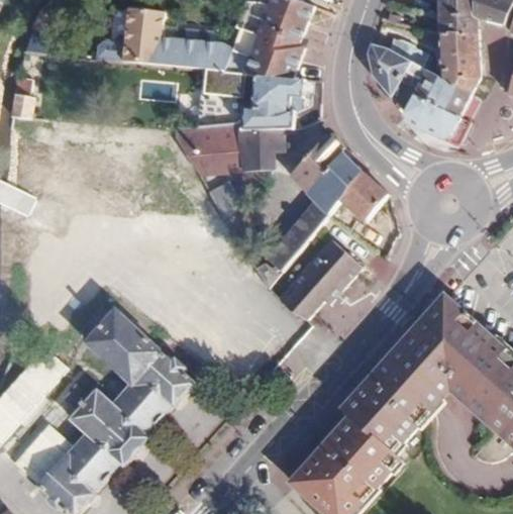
[(299,42),(313,5),(297,0),(267,0),(266,5),(257,1),(239,1),(230,25),(235,27),(227,47),(216,41),(155,35),(158,10),(122,7),(118,60),(201,68),(292,78),(304,44),(299,42)]
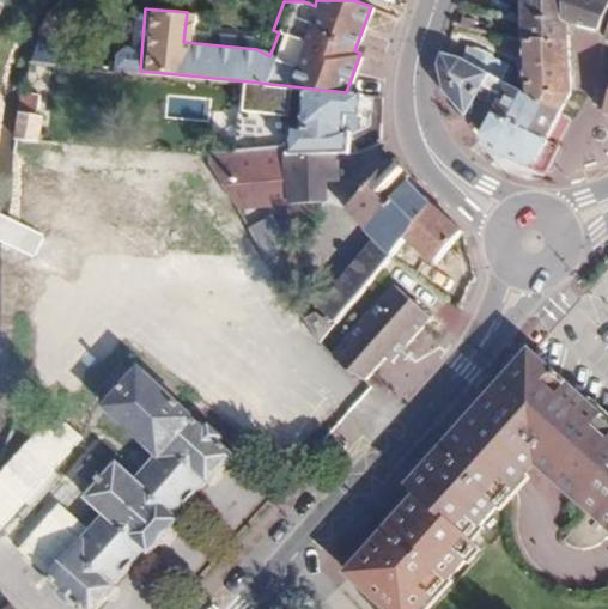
[(564,23),(561,0),(517,0),(520,40),(565,38),(564,23)]
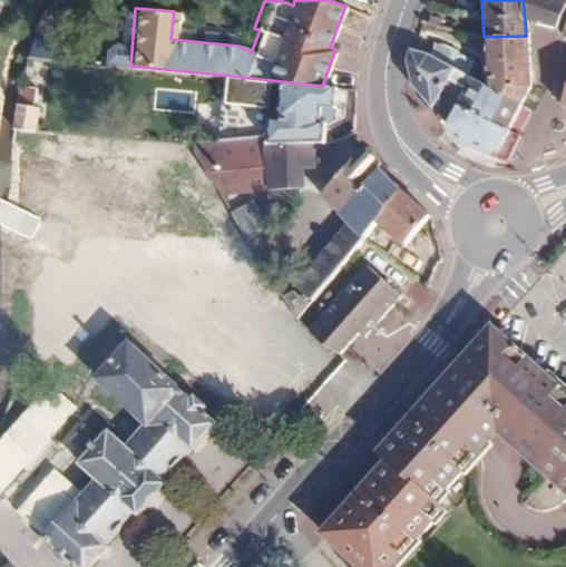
[(553,27),(564,0),(523,0),(525,21),(553,27)]
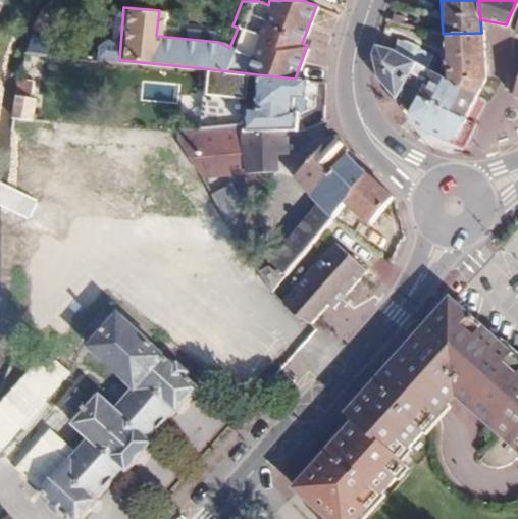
[(484,78),(481,33),(443,34),(444,89),(476,107),(484,78)]
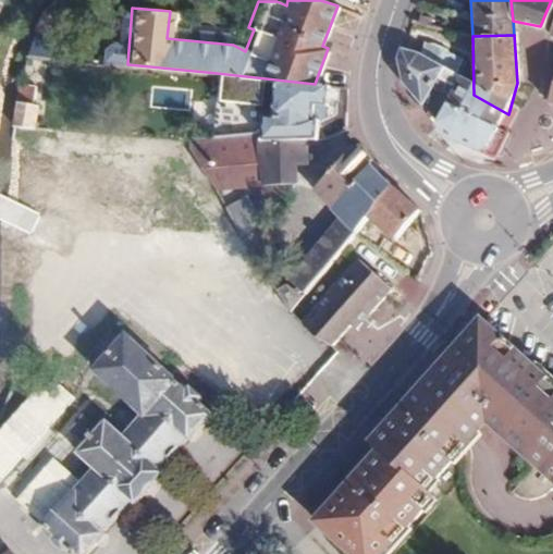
[(51,57),(53,41),(31,38),(24,54),(51,57)]
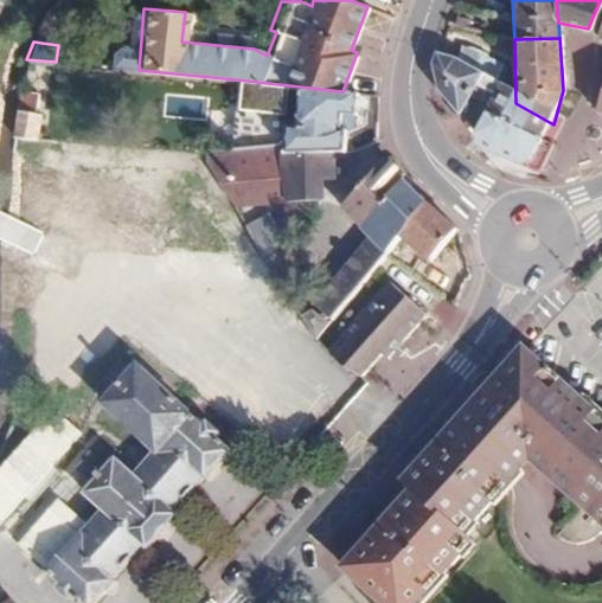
[(500,64),(459,44),(454,70),(495,91),(500,64)]
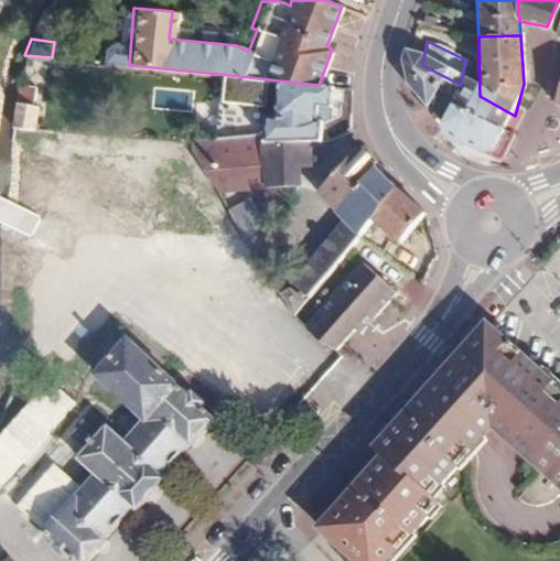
[(461,85),(422,65),(406,61),(402,72),(407,95),(440,138),(451,117),(501,141),(515,116),(480,96),(461,85)]
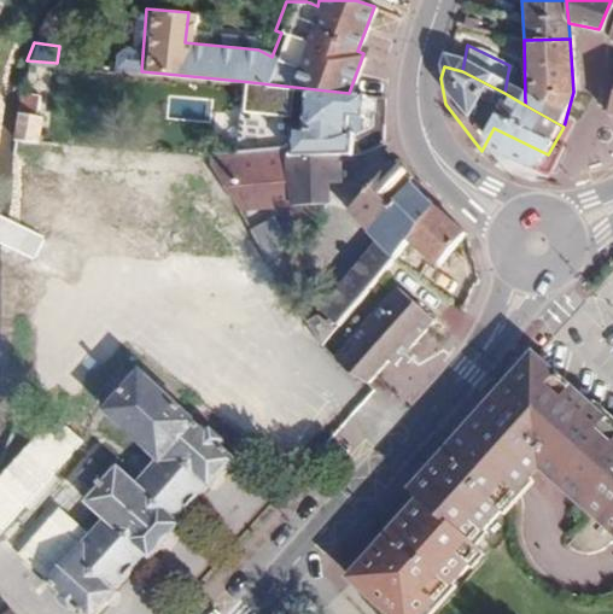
[(358,128),(358,116),(361,116),(363,94),(349,93),(240,81),(233,150),(285,145),(285,153),(338,152),(351,151),(351,133),(358,128)]
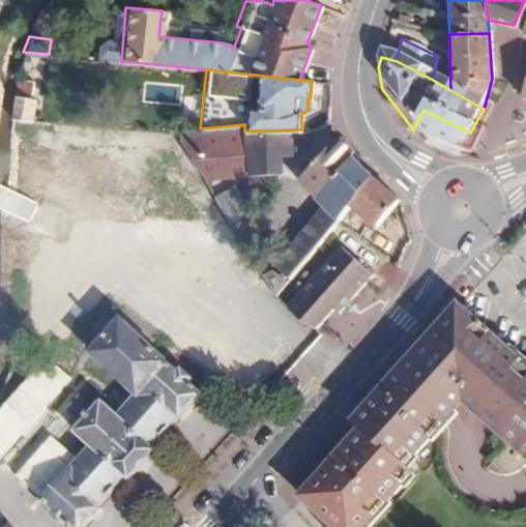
[(29,97),(32,81),(16,78),(12,94),(29,97)]
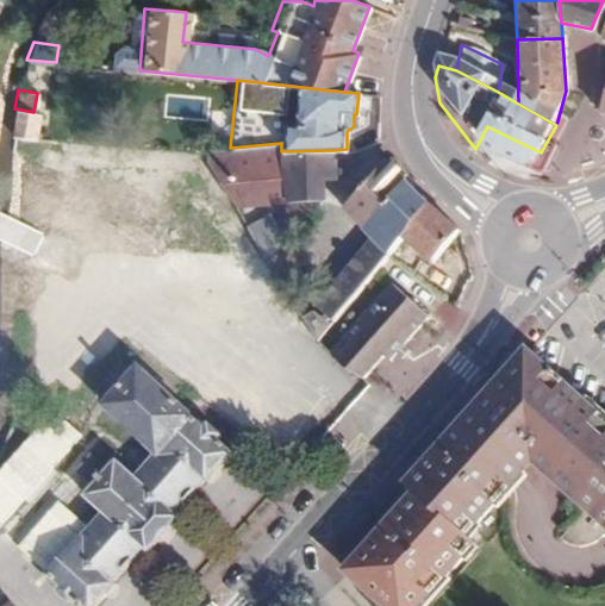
[(36,138),(38,124),(39,113),(33,112),(14,108),(10,136),(14,137),(35,138),(36,138)]
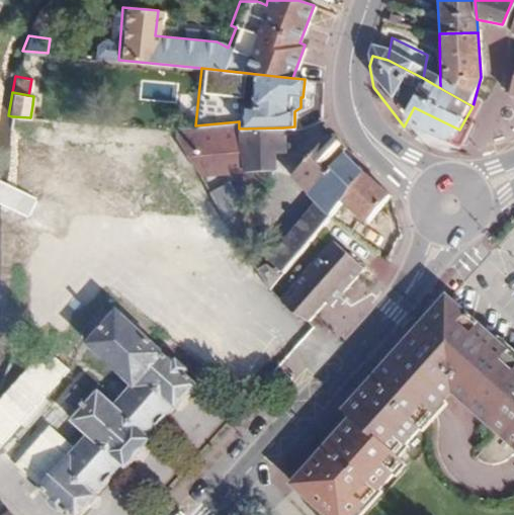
[(45,118),(46,107),(32,105),(30,117),(45,118)]
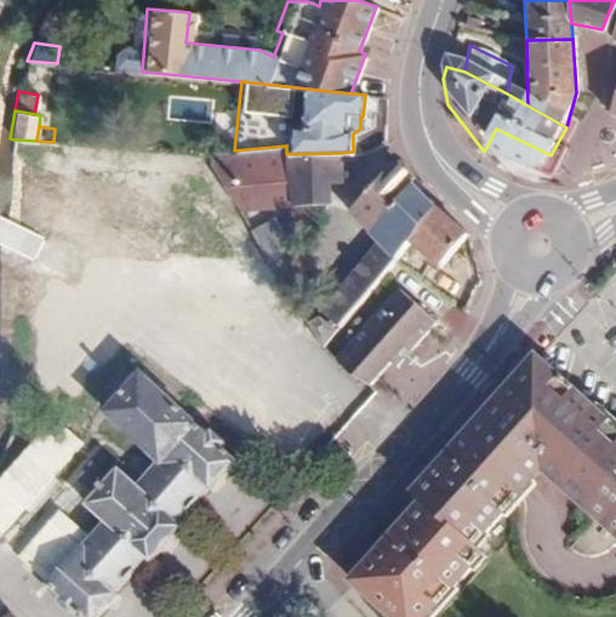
[(551,155),(496,129),(484,152),(495,166),(530,181),(541,177),(551,155)]
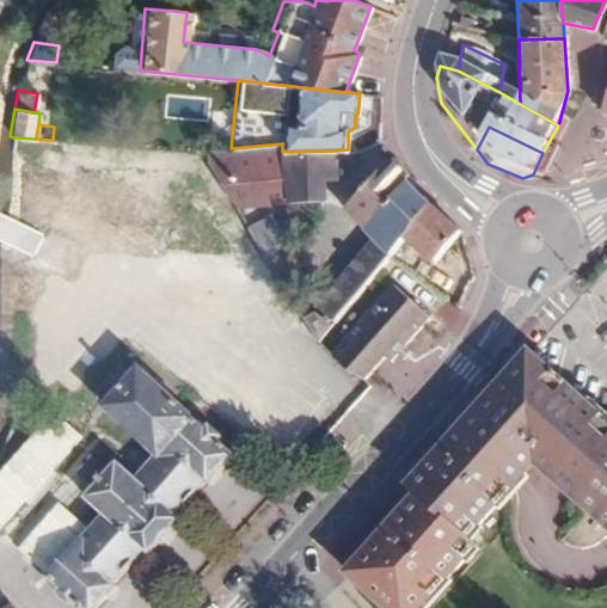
[(283,203),(282,152),(282,143),(231,148),(201,152),(234,207),(283,203)]
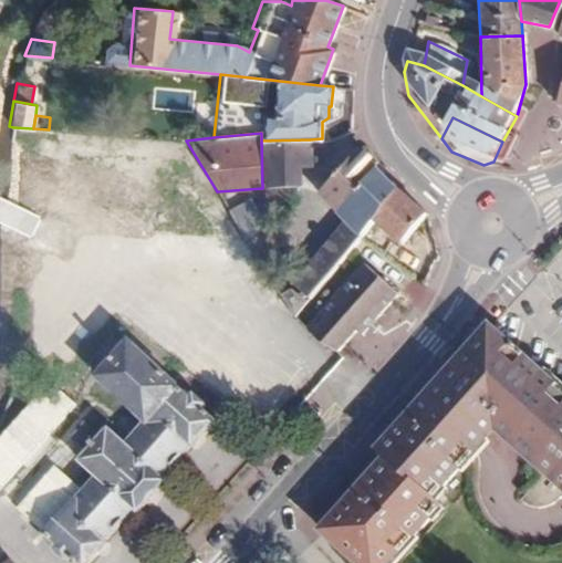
[(300,187),(300,166),(311,165),(310,139),(261,141),(262,188),(259,200),(271,215),(295,186),(300,187)]
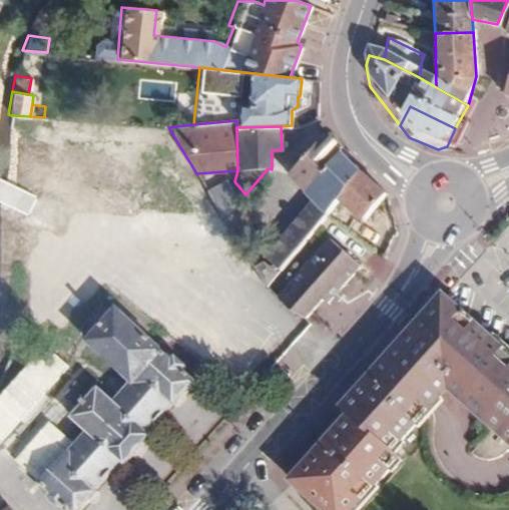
[(302,190),(339,151),(323,133),(287,175),(302,190)]
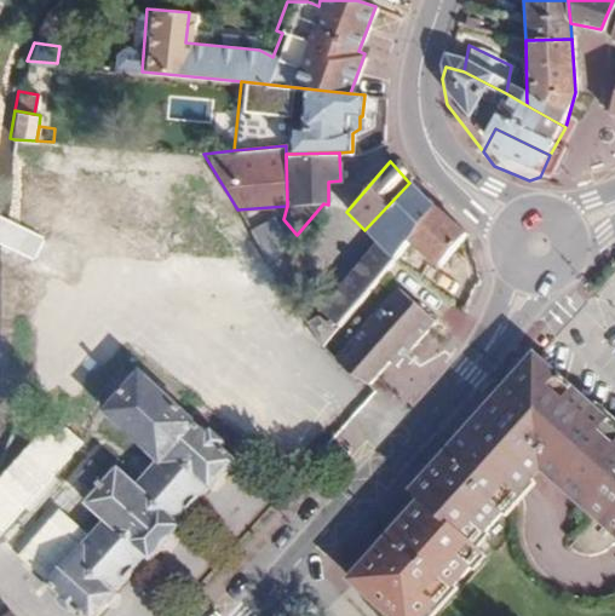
[(404,239),(432,205),(409,183),(365,230),(372,239),(315,306),(335,322),(369,281),(391,255),(404,239)]
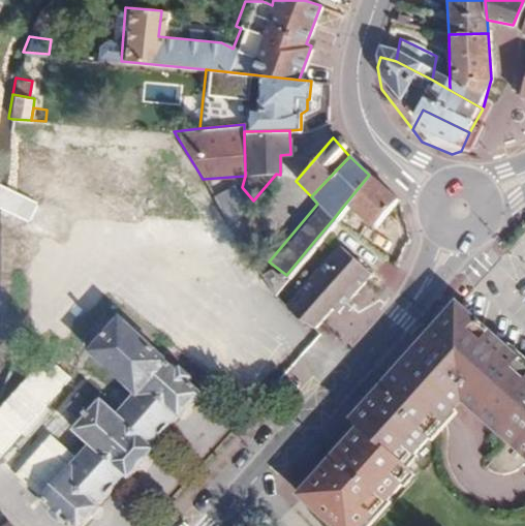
[(394,198),(369,175),(345,204),(372,226),(394,198)]
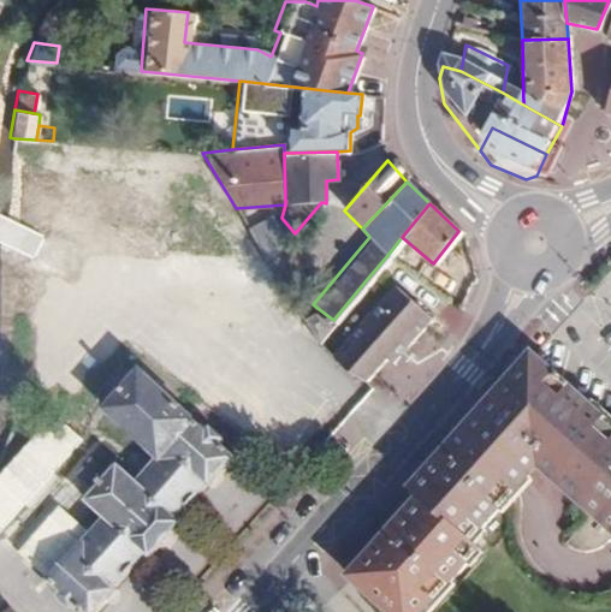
[(286,242),(276,221),(270,213),(247,227),(268,262),(286,242)]
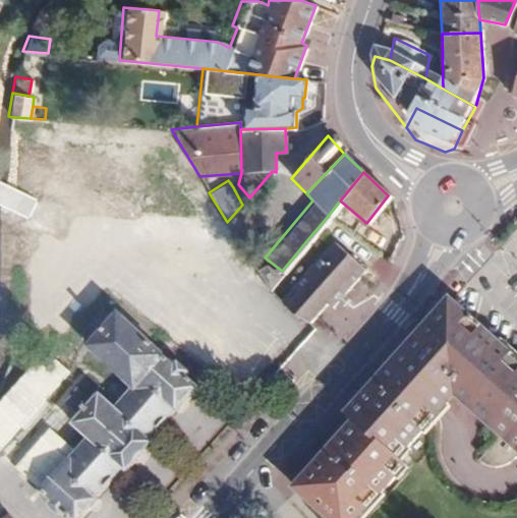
[(249,197),(238,184),(233,187),(242,205),(249,197)]
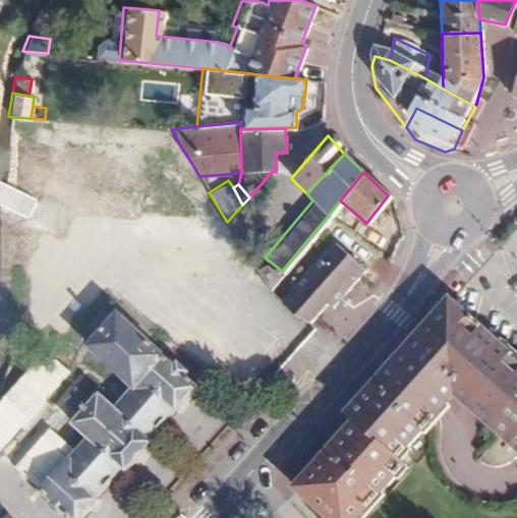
[(330,305),(363,268),(332,241),(279,300),(299,315),(308,321),(327,302),(330,305)]
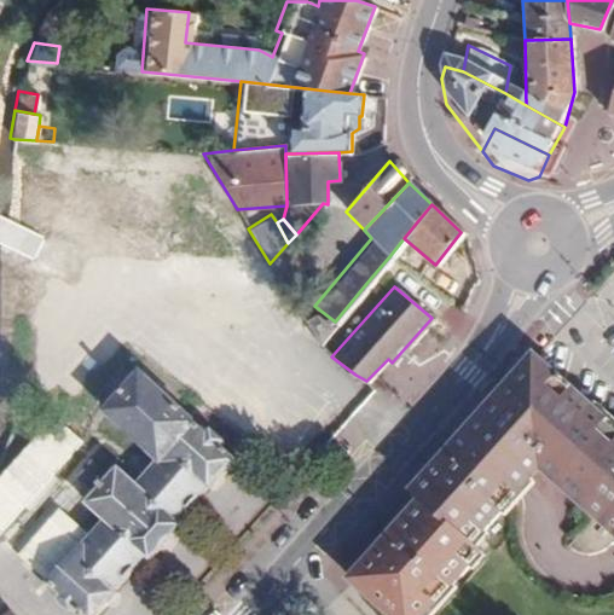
[(331,326),(313,312),(305,319),(319,343),(331,326)]
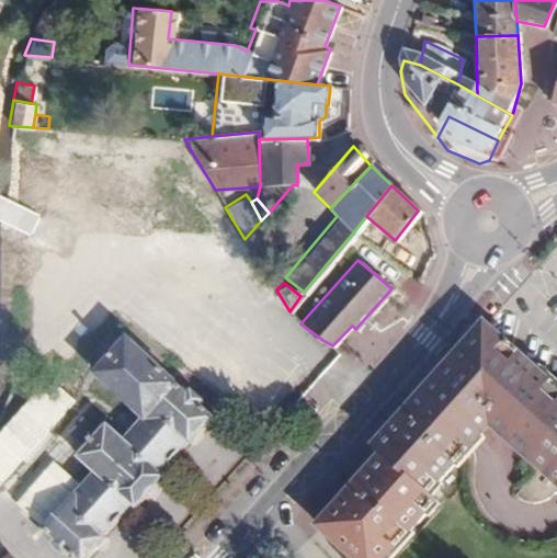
[(556,485),(556,391),(480,323),(432,376),(487,423),(556,485)]
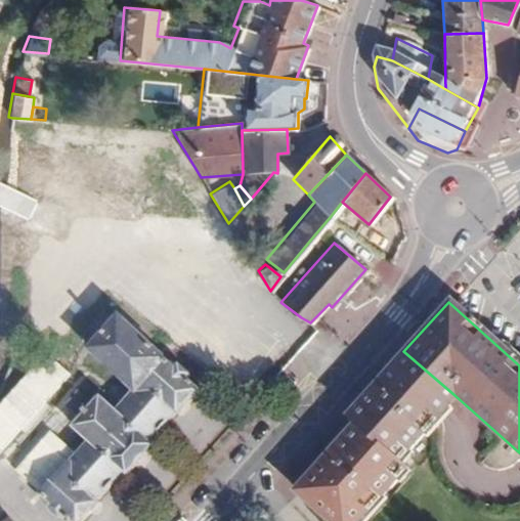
[(83,439),(40,487),(78,520),(83,520),(202,390),(115,312),(87,343),(142,394),(124,414),(95,388),(65,422),(83,439)]
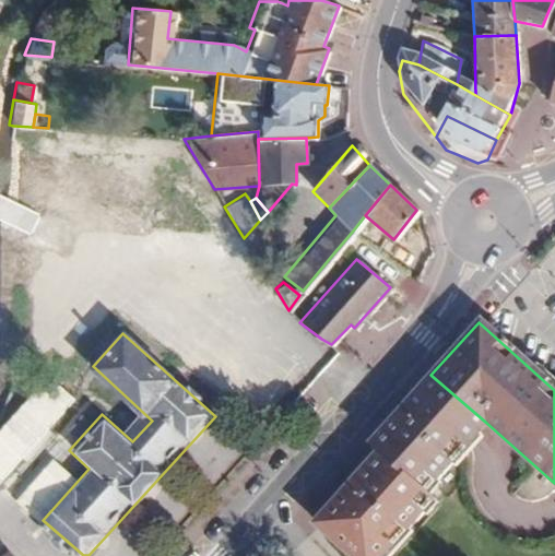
[(485,422),(430,375),(411,395),(464,445),(485,422)]
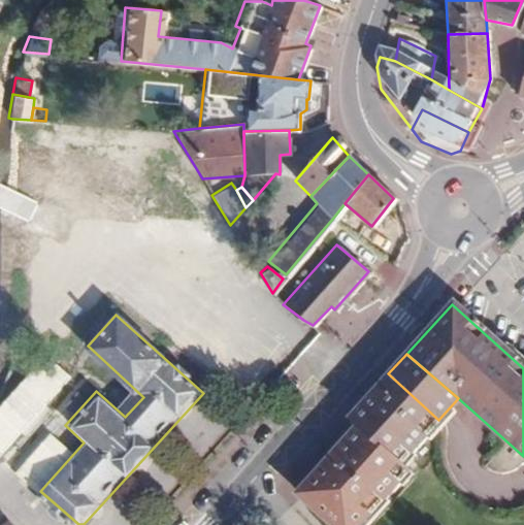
[(400,463),(438,420),(388,373),(348,419),(356,427),(296,494),(331,524),(360,524),(408,471),(400,463)]
